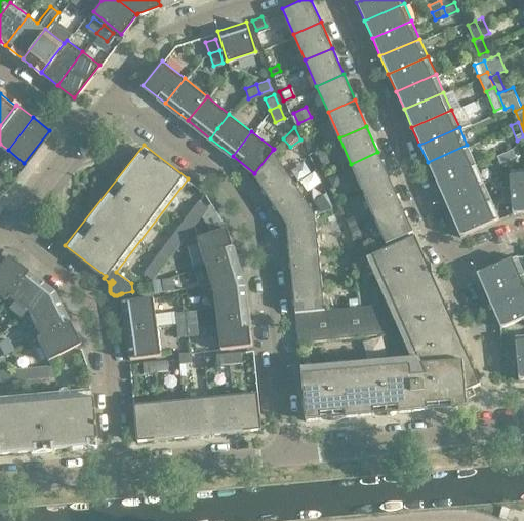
[(467,145),(428,162),(435,181),(475,163),(467,145)]
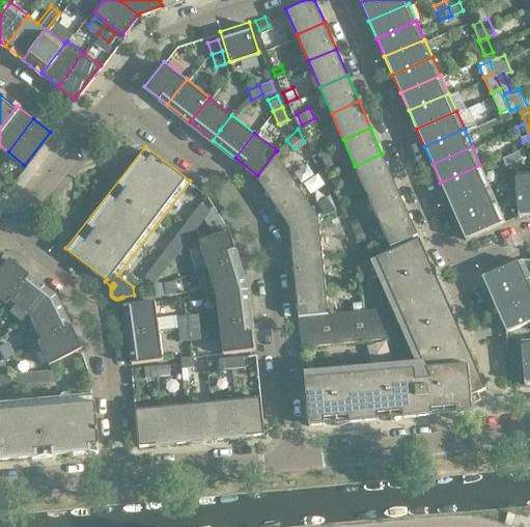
[(326,148),(318,151),(325,166),(332,163),(326,148)]
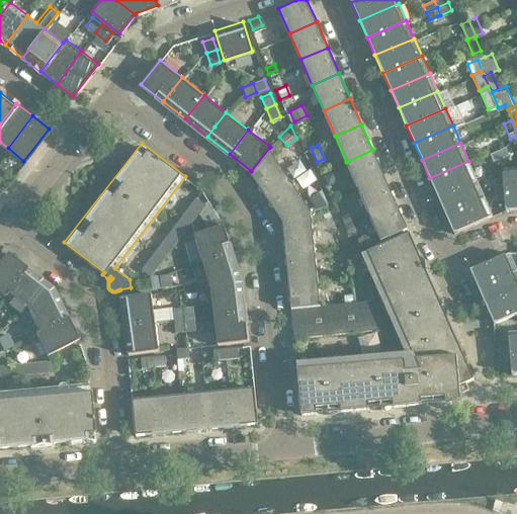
[(504,145),(497,148),(500,155),(507,152),(504,145)]
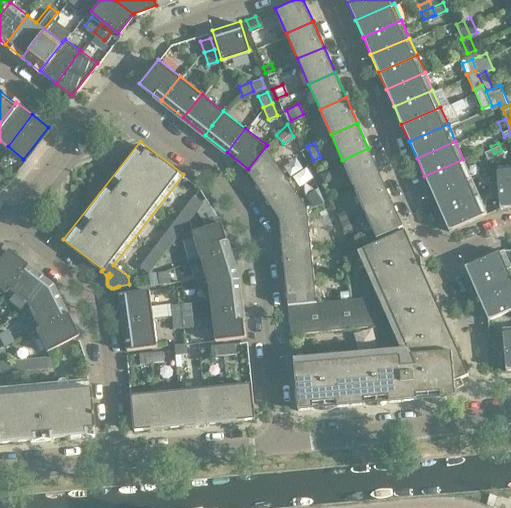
[(266,146),(248,169),(247,171),(263,194),(286,177),(266,146)]
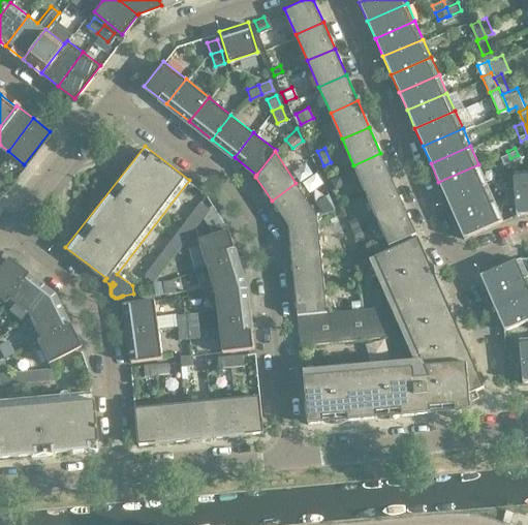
[(507,151),(500,154),(503,161),(510,158),(507,151)]
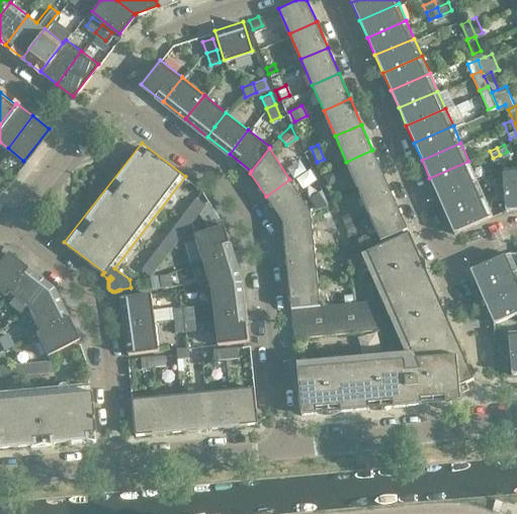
[(372,150),(346,162),(357,187),(383,175),(372,150)]
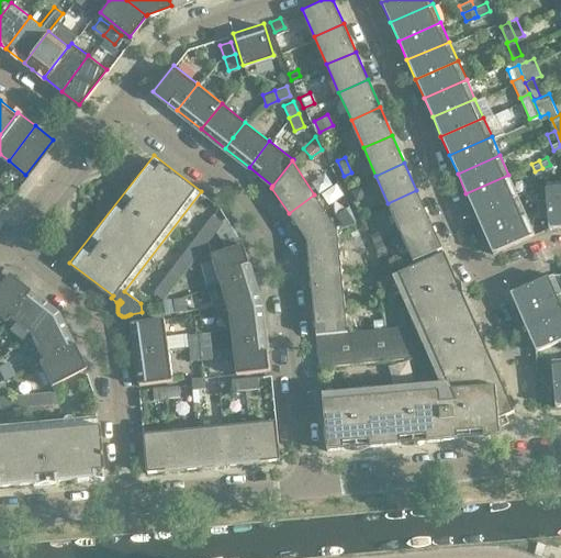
[(508,175),(466,193),(474,212),(517,193),(508,175)]
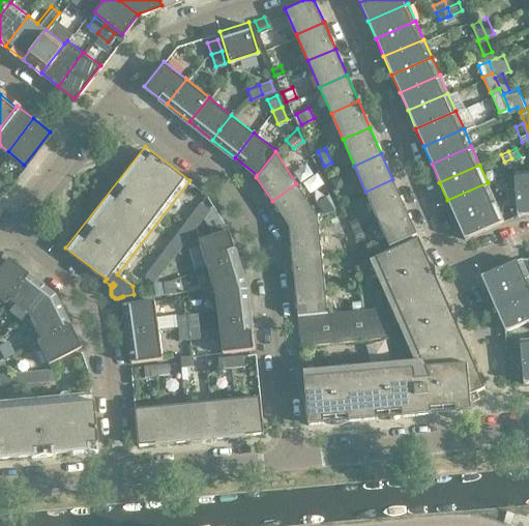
[(528,168),(512,170),(513,185),(516,203),(517,213),(528,211),(528,168)]
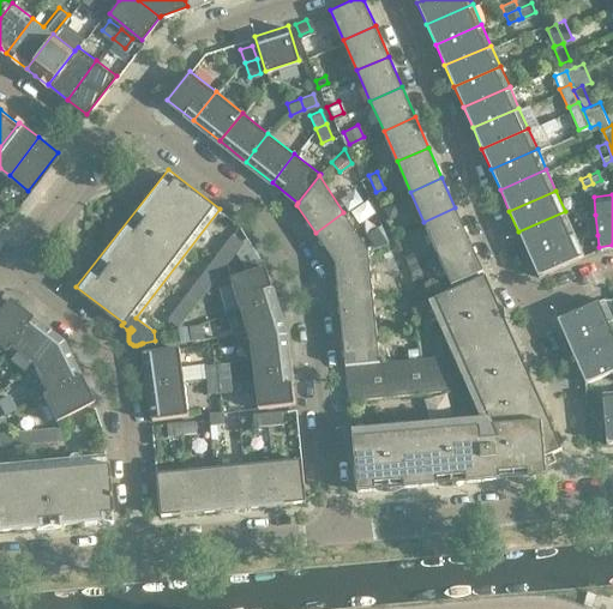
[(394,202),(382,206),(386,218),(394,216),(397,209),(394,202)]
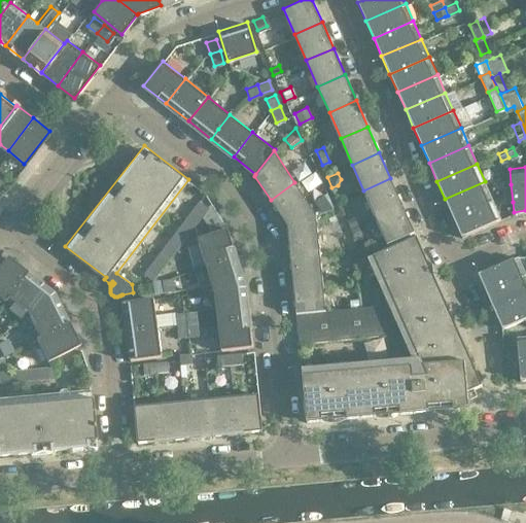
[(390,178),(363,190),(375,216),(402,205),(390,178)]
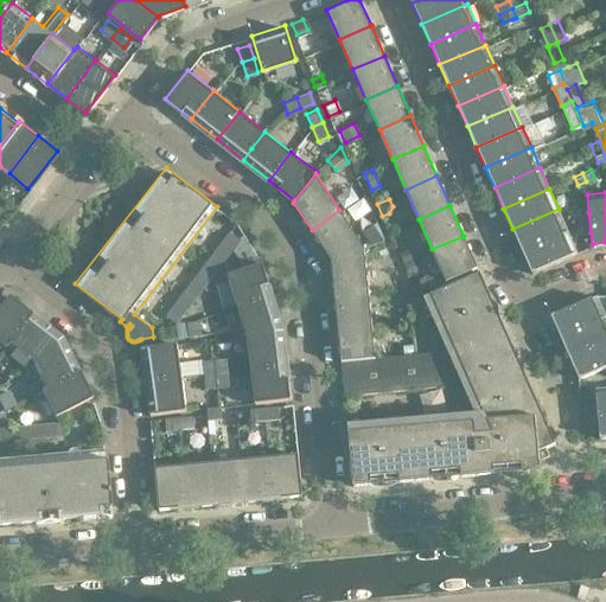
[(559,209),(512,229),(522,249),(568,229),(559,209)]
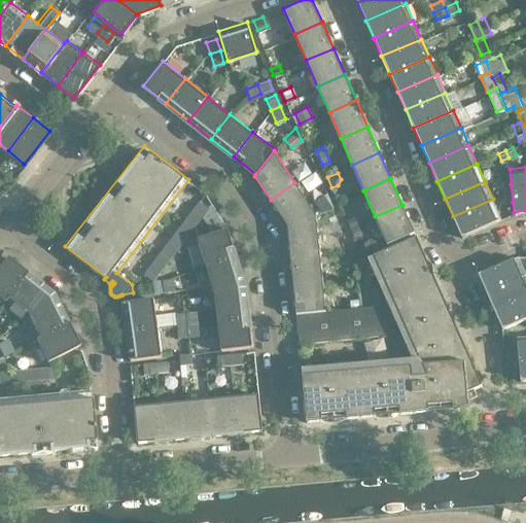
[(294,182),(271,200),(286,223),(315,213),(294,182)]
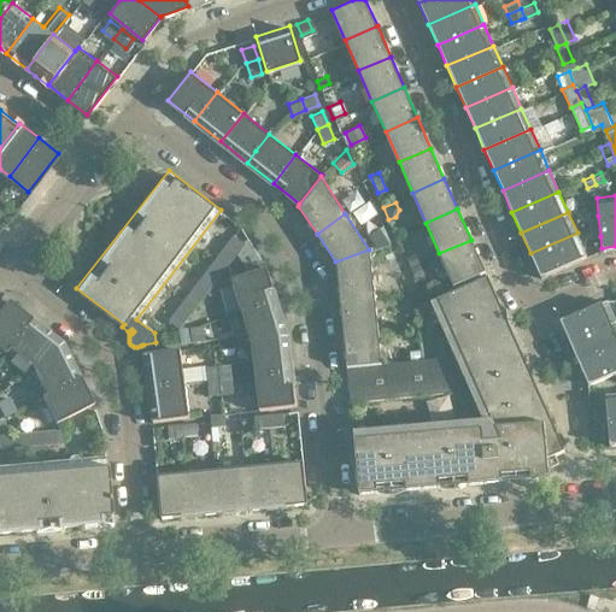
[(600,236),(598,216),(588,217),(591,236),(600,236)]
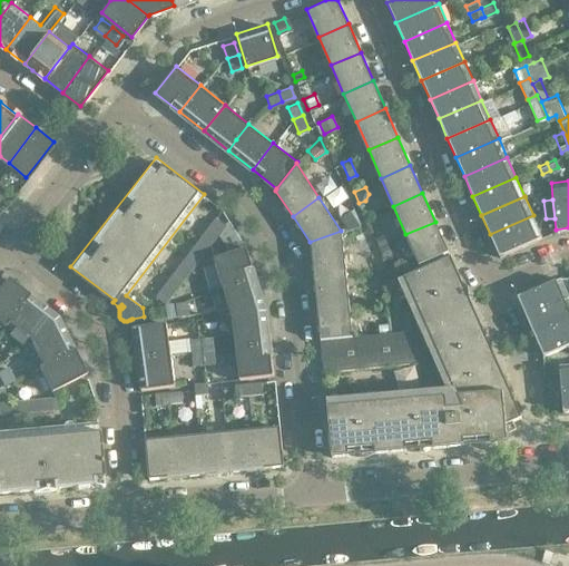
[(333,218),(342,230),(356,220),(350,208),(333,218)]
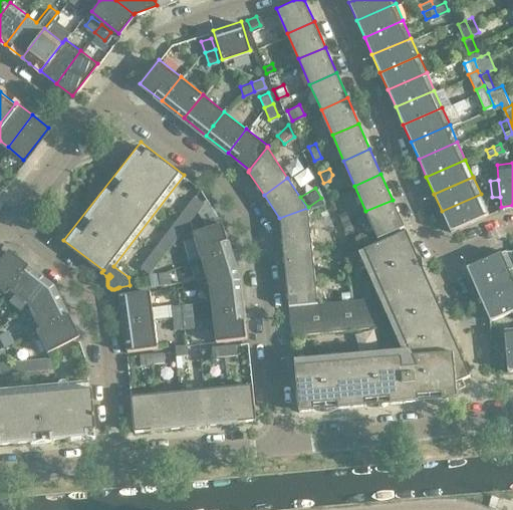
[(140,265),(149,271),(203,201),(194,194),(140,265)]
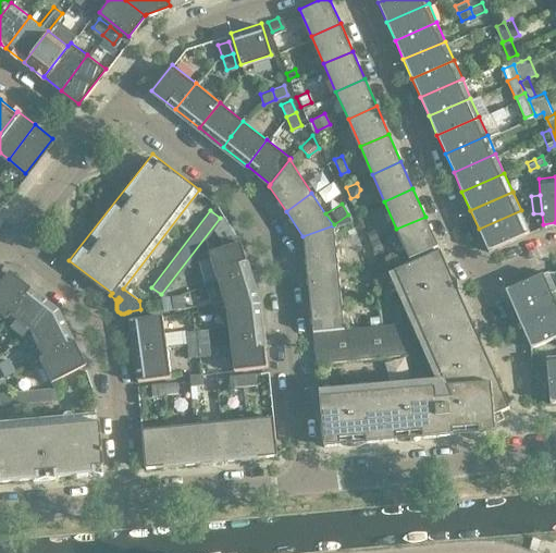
[(521,210),(479,229),(487,248),(529,230),(527,223),(521,210)]
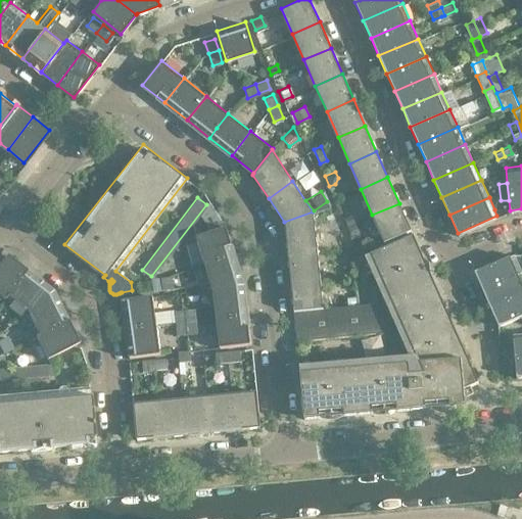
[(399,203),(372,215),(383,240),(411,229),(399,203)]
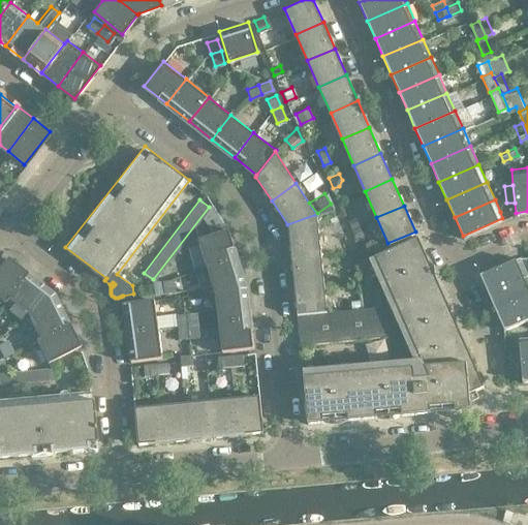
[(316,214),(287,224),(290,253),(320,251),(316,214)]
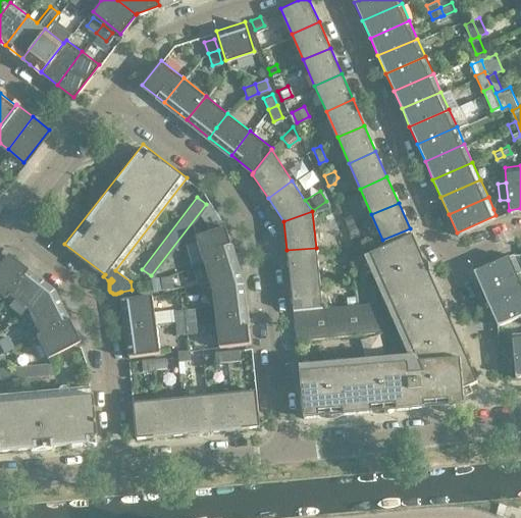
[(351,214),(343,217),(346,225),(354,221),(351,214)]
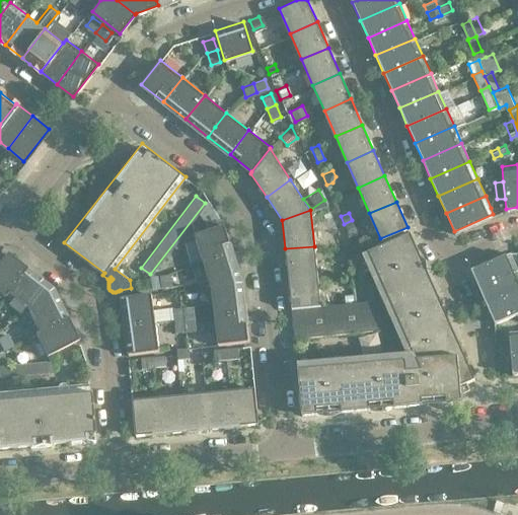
[(352,221),(345,225),(348,232),(356,229),(352,221)]
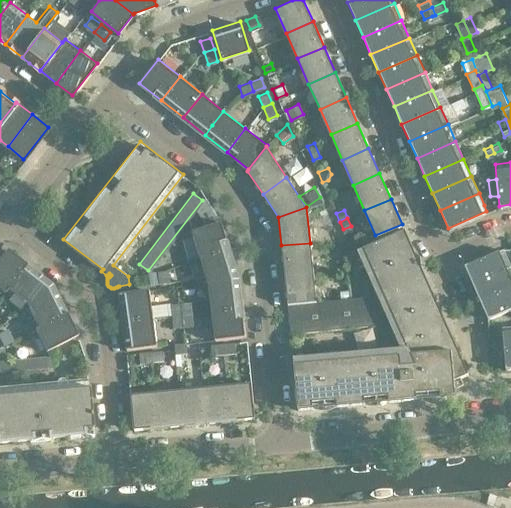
[(191,229),(197,248),(200,257),(229,248),(221,220),(191,229)]
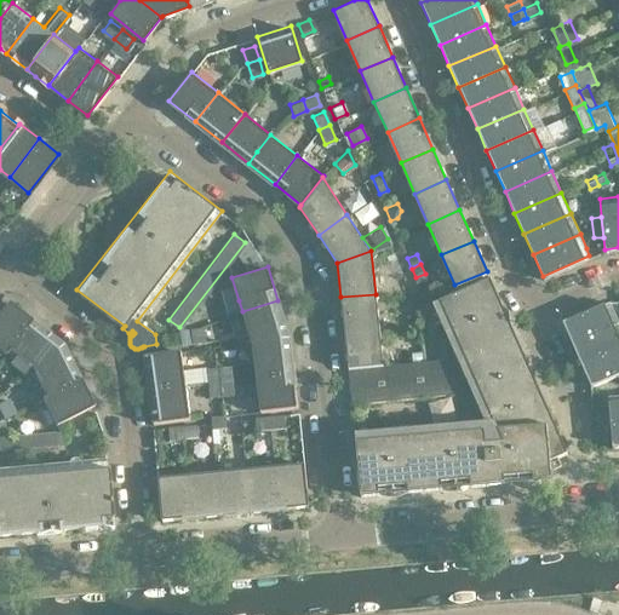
[(485,420),(354,431),(360,494),(378,492),(382,493),(387,494),(395,494),(400,493),(403,492),(407,489),(441,487),(445,488),(451,489),(456,489),(460,488),(465,486),(470,484),(550,477),(550,469),(561,464),(556,455),(567,450),(559,434),(559,429),(559,424),(556,419),(554,414),(550,409),(548,408),(508,319),(508,312),(506,308),(505,303),(502,298),(498,294),(497,292),(488,276),(431,300),(485,420)]
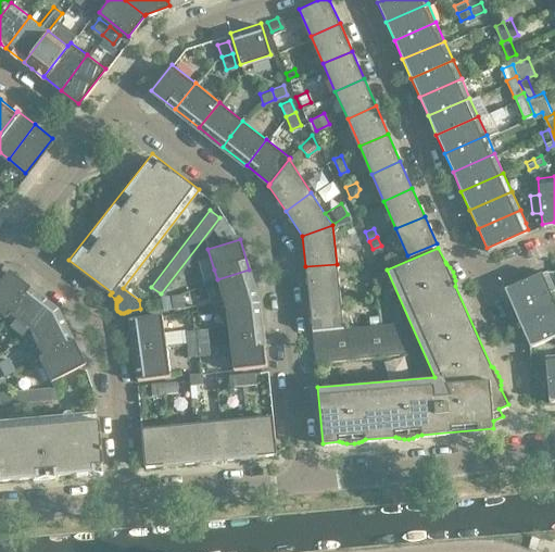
[(337,264),(305,266),(308,298),(340,295),(337,264)]
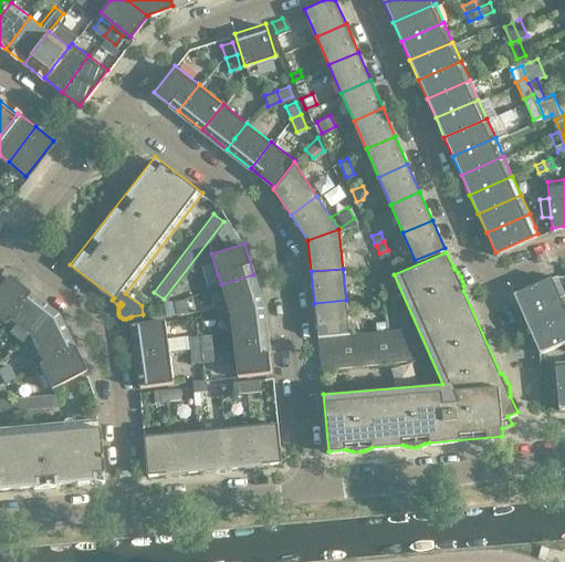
[(6,272),(0,279),(0,318),(2,321),(8,314),(27,290),(6,272)]
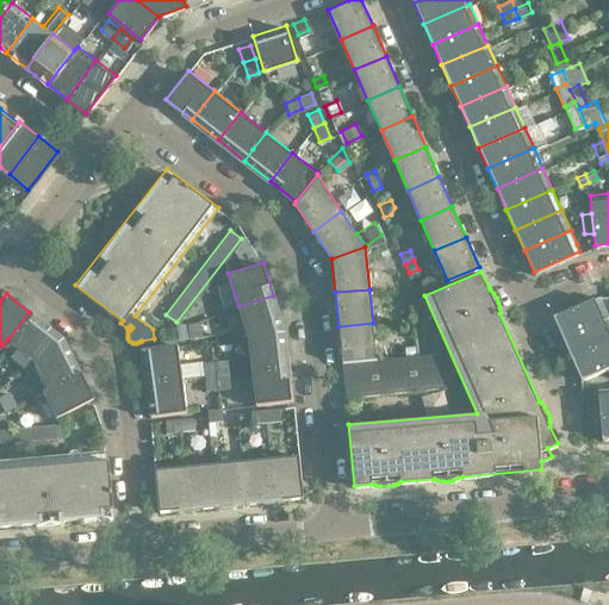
[(273,295),(238,306),(249,340),(253,338),(284,330),(273,295)]
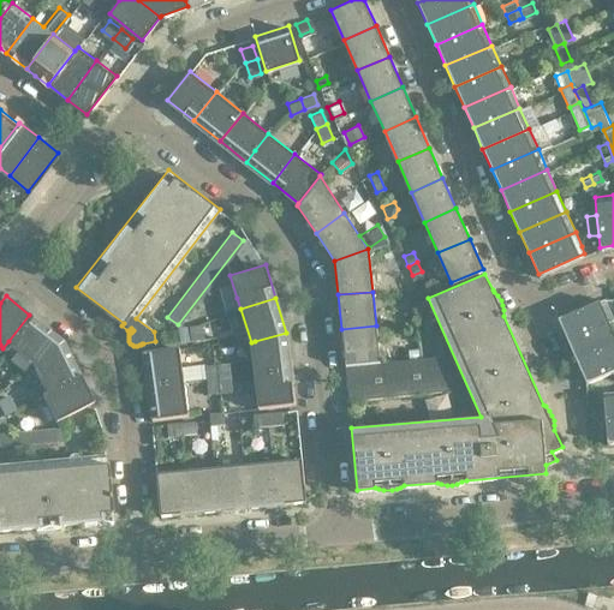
[(556,318),(566,339),(612,318),(603,299),(592,304),(592,303),(556,318)]
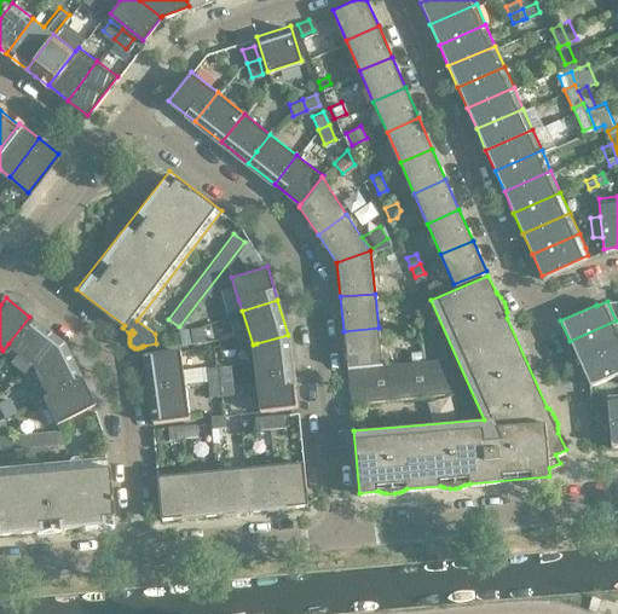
[(61,341),(29,317),(9,343),(32,364),(61,341)]
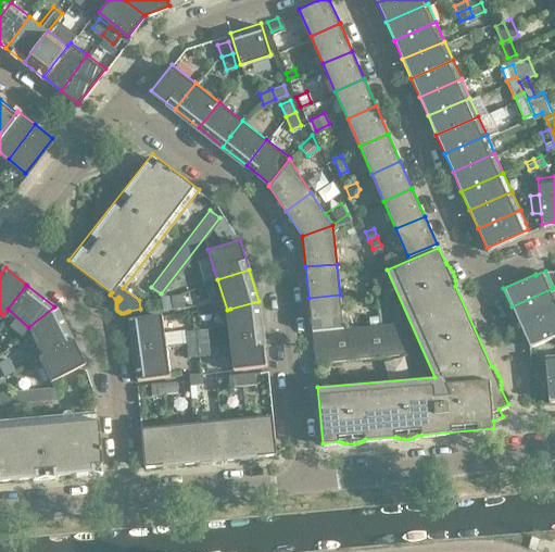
[(554,291),(553,288),(512,306),(520,325),(554,310),(554,291)]
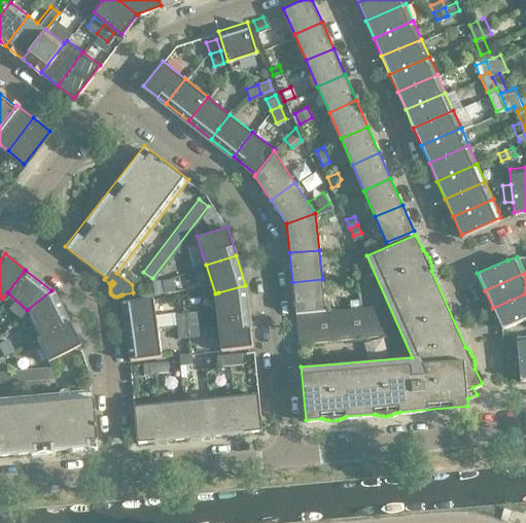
[(174,275),(164,276),(165,288),(176,286),(174,275)]
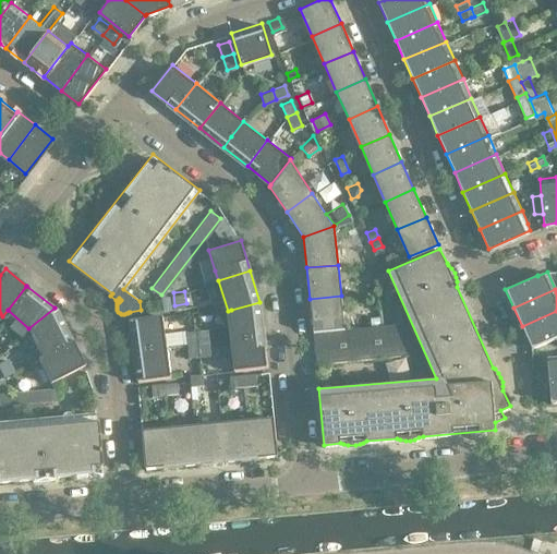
[(341,296),(310,299),(313,330),(343,327),(341,296)]
